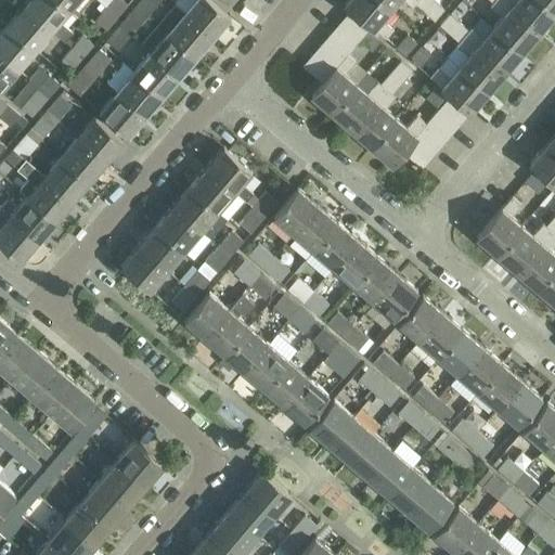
[(60,21),(68,10),(57,0),(27,0),(23,4),(52,29),(65,41),(73,31),(60,21)]
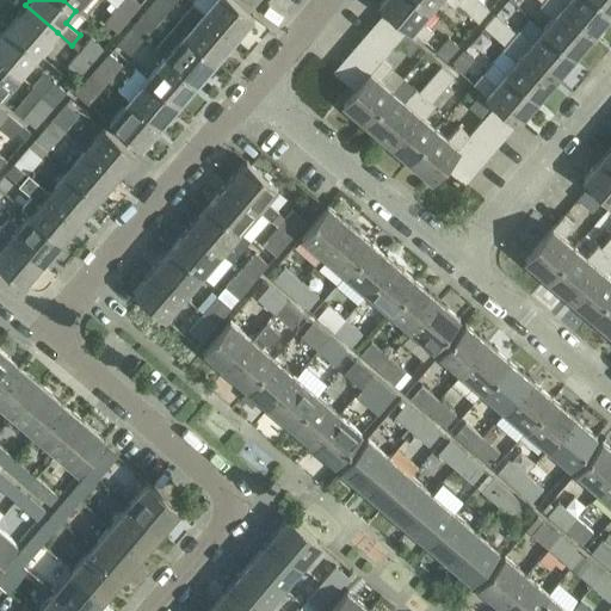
[(63,0),(75,11),(85,18),(100,0),(63,0)]
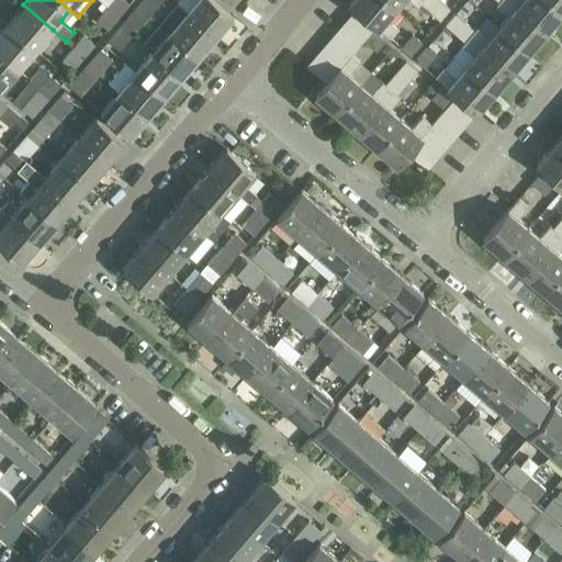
[(112,0),(107,7),(119,17),(128,4),(124,0),(112,0)]
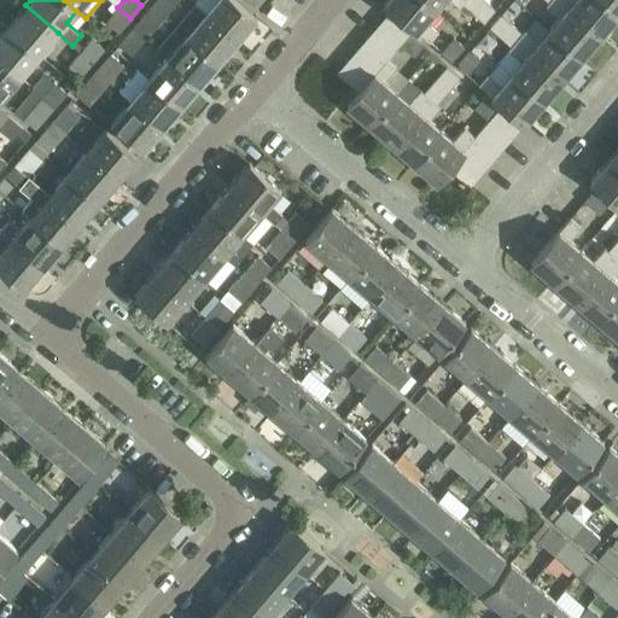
[(153,0),(151,4),(164,16),(176,0),(153,0)]
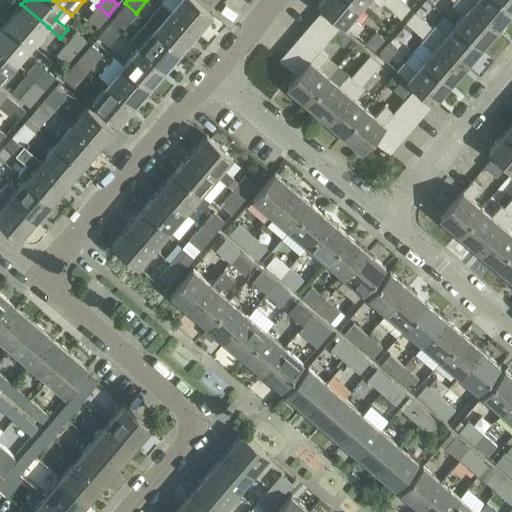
[(163,0),(161,2),(170,10),(196,33),(212,14),(195,0),(163,0)]
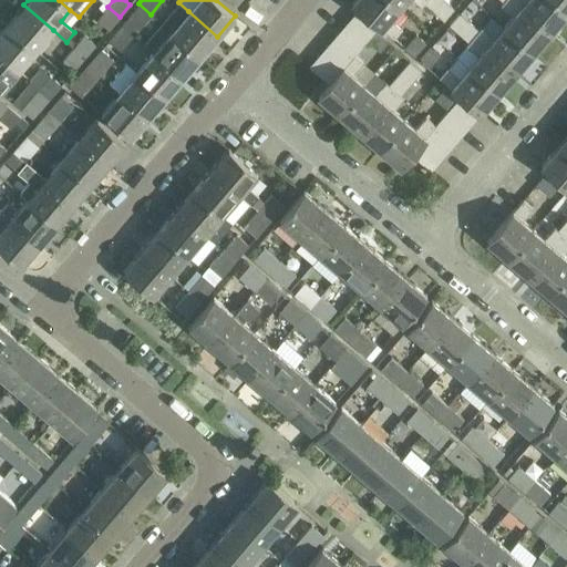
[(400,8),(390,0),(353,0),(352,2),(393,39),(402,29),(390,19),(400,8)]
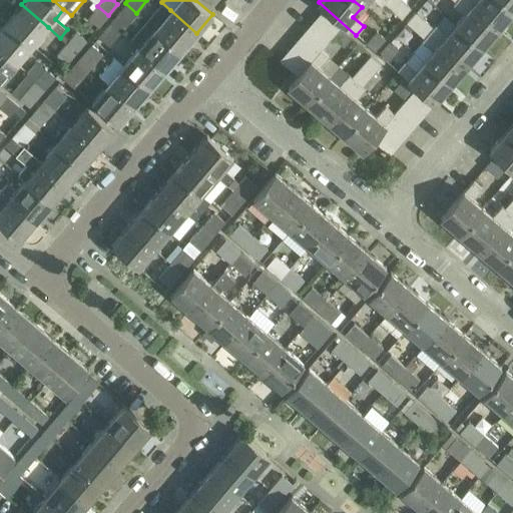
[(386,0),(383,3),(392,11),(402,0),(401,0),(386,0)]
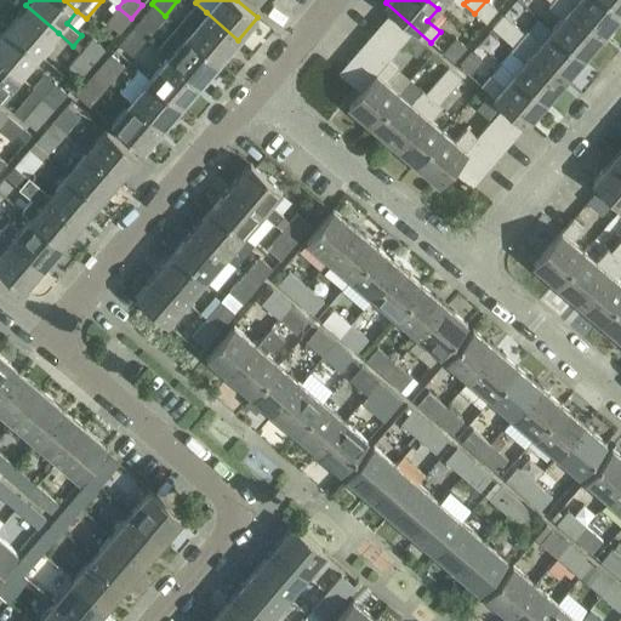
[(486,0),(474,13),(485,23),(497,10),(486,0)]
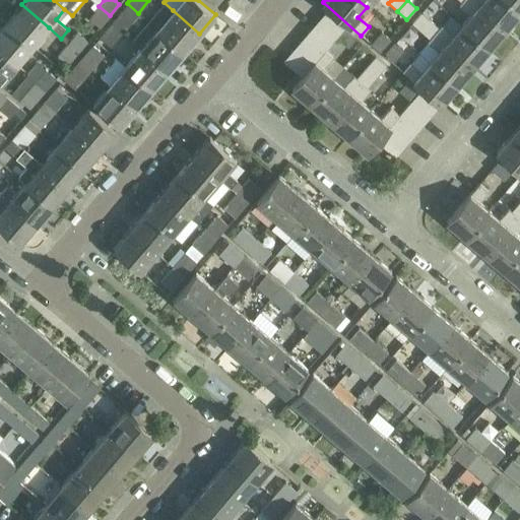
[(489,48),(505,29),(470,0),(459,0),(462,2),(459,5),(470,14),(461,24),(489,48)]
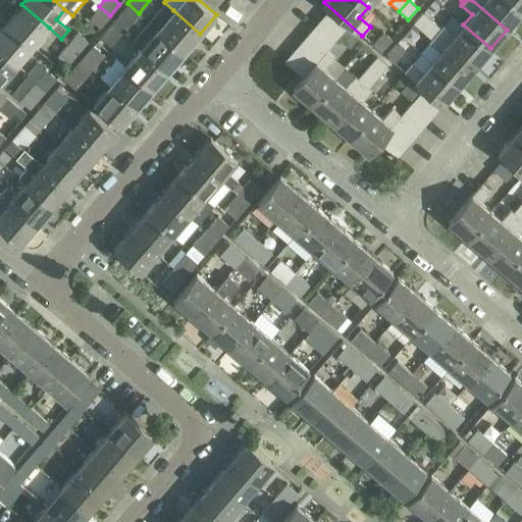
[(472,0),(507,30),(521,10),(510,0),(472,0)]
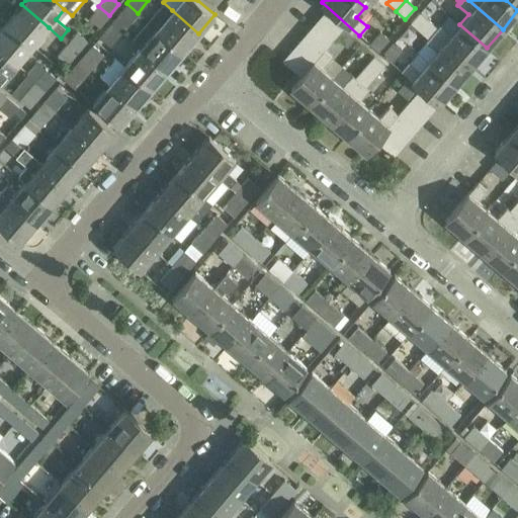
[(517,0),(506,0),(517,10),(517,0)]
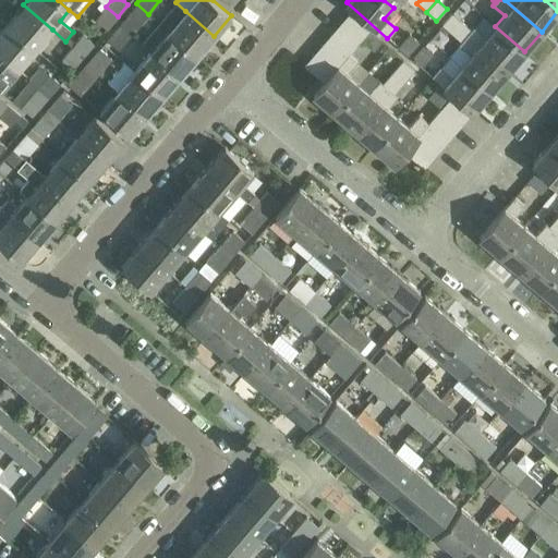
[(136,3),(120,23),(132,34),(148,14),(136,3)]
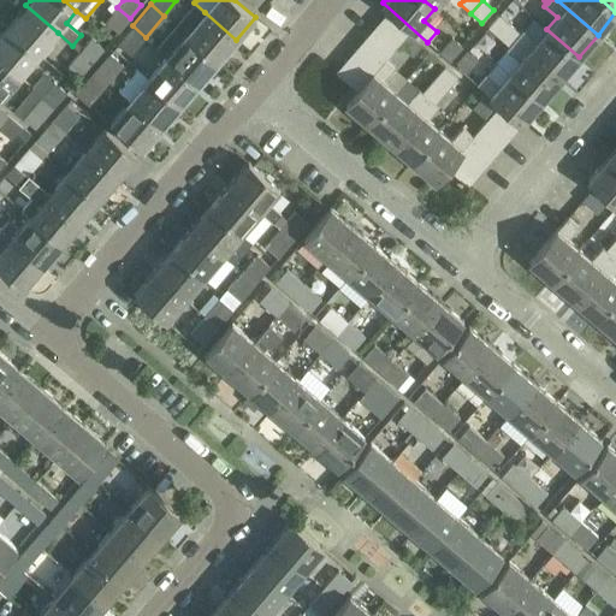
[(25,5),(7,28),(39,54),(58,33),(25,5)]
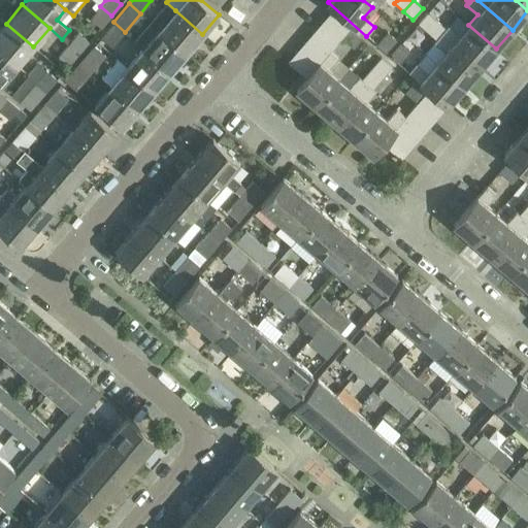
[(101,27),(111,15),(100,6),(90,19),(101,27)]
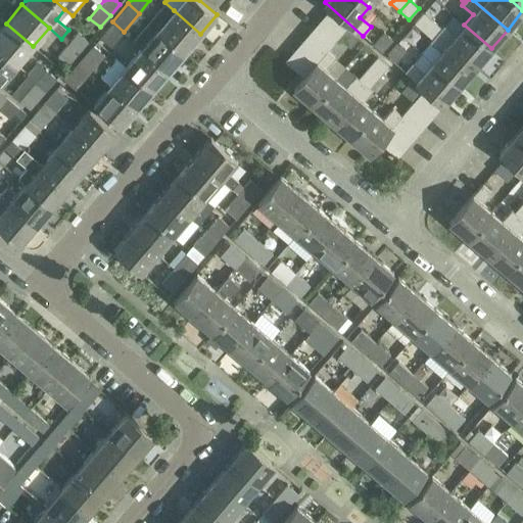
[(185,52),(200,34),(174,10),(158,30),(185,52)]
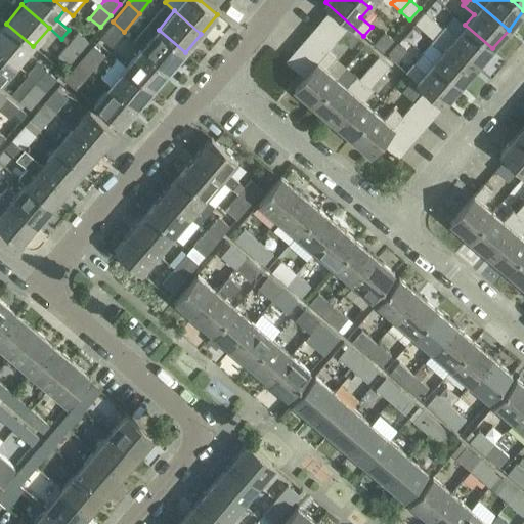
[(346,29),(328,12),(319,23),(338,39),(339,38),(346,29)]
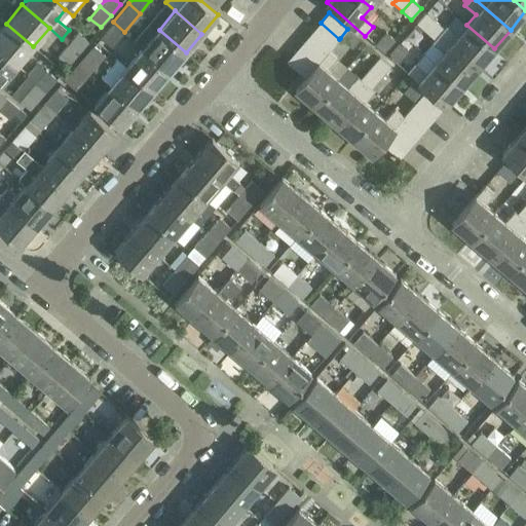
[(425,12),(416,24),(425,31),(435,21),(425,12)]
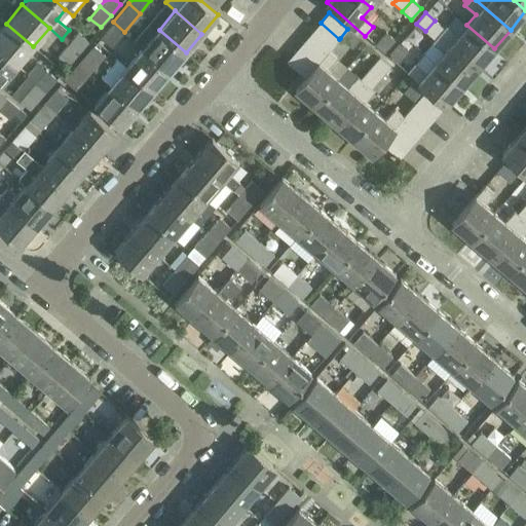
[(435,62),(462,85),(479,67),(440,34),(444,28),(435,21),(425,31),(435,39),(433,42),(444,51),(435,62)]
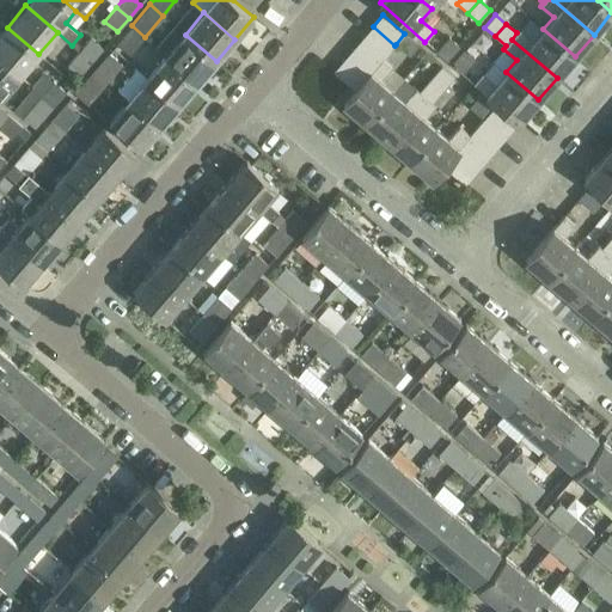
[(129,55),(145,37),(132,25),(116,43),(129,55)]
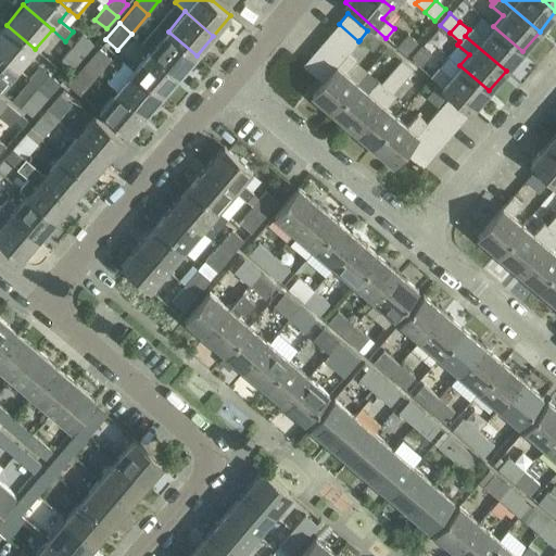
[(339,24),(329,34),(350,51),(358,41),(339,24)]
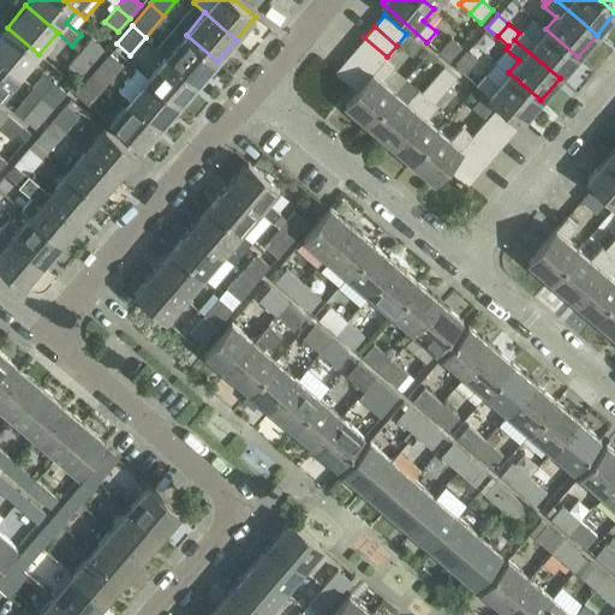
[(0,59),(19,76),(39,54),(7,28),(0,35),(0,59)]
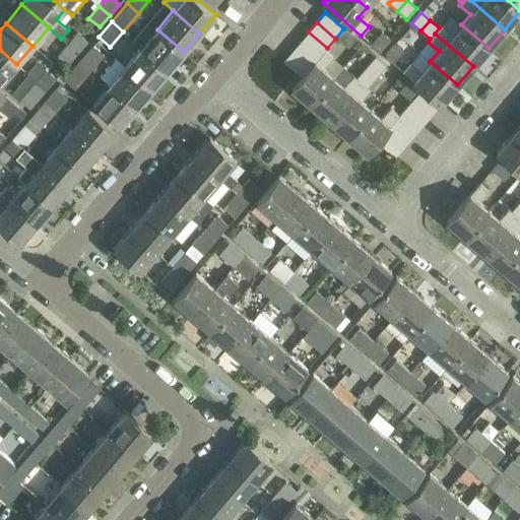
[(435,34),(473,66),(489,48),(461,24),(453,35),(442,25),(439,27),(435,34)]
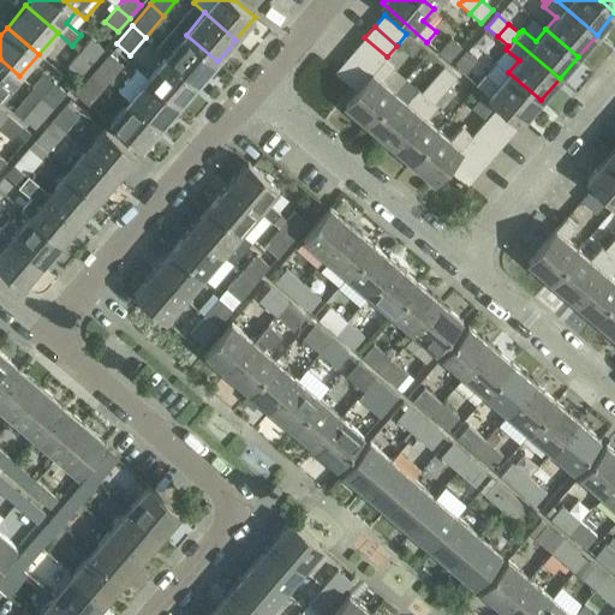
[(421,46),(406,34),(398,45),(411,57),(421,46)]
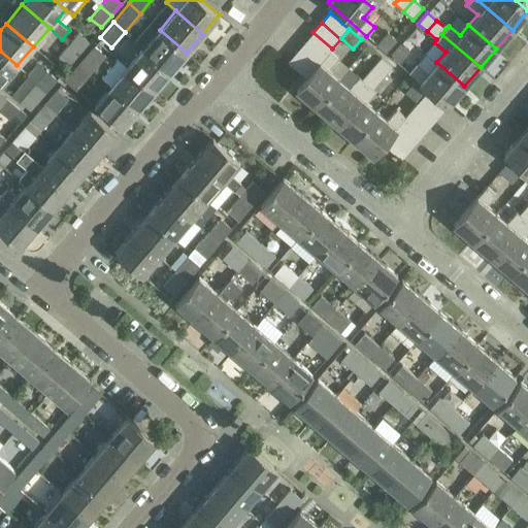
[(170,71),(187,53),(160,30),(143,48),(170,71)]
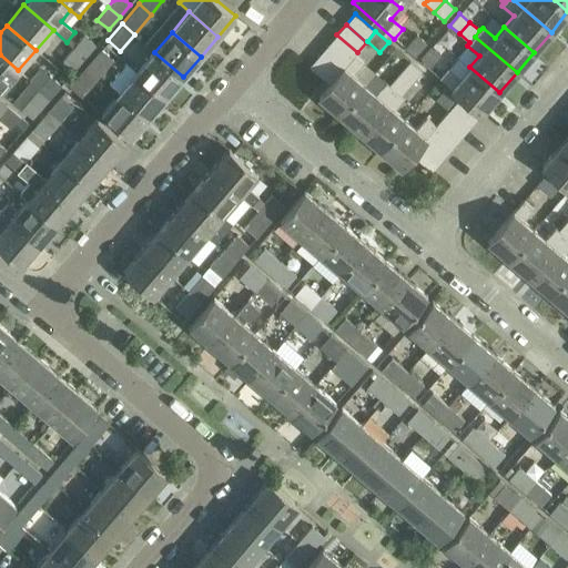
[(84,58),(95,44),(84,34),(73,48),(84,58)]
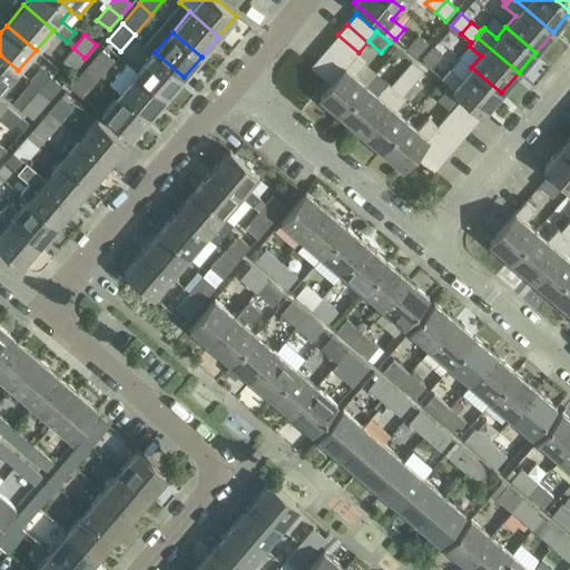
[(359,52),(337,35),(328,46),(349,62),(355,55),(356,56),(359,52)]
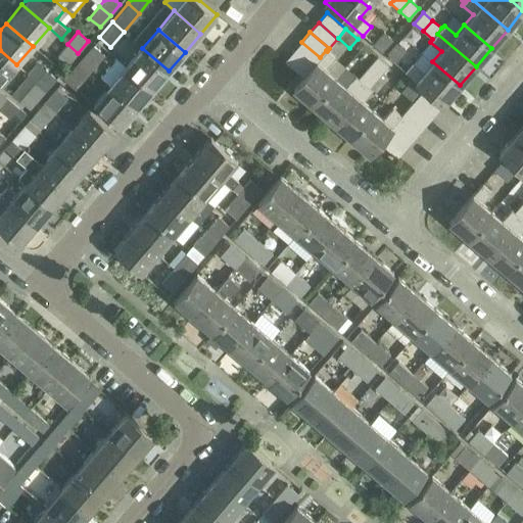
[(381,51),(392,39),(384,33),(373,44),(381,51)]
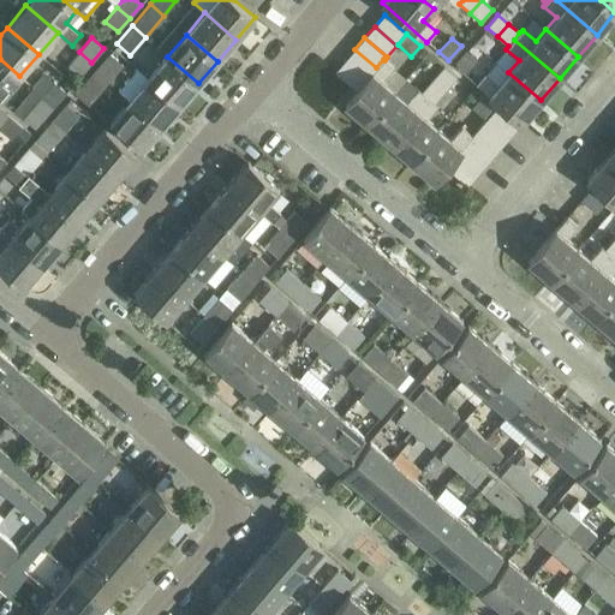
[(354,49),(345,60),(366,79),(376,67),(354,49)]
